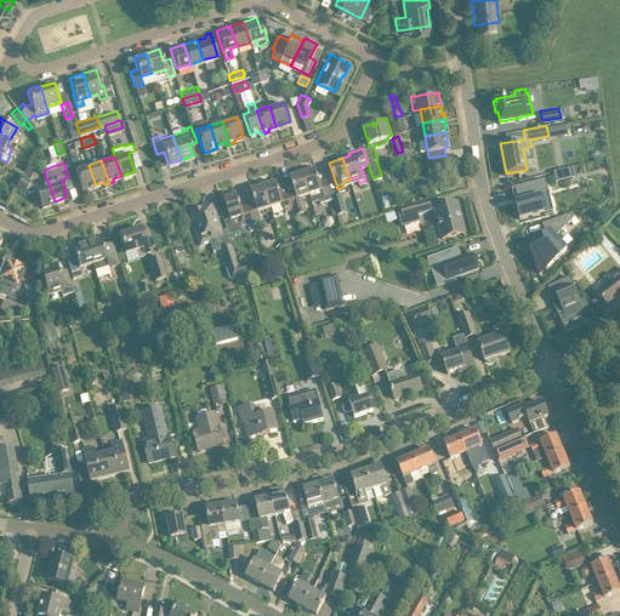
[(319,201),(331,197),(331,195),(331,194),(329,189),(325,177),(319,180),(314,164),(301,167),(302,171),(308,192),(310,192),(312,200),(318,198),(319,201)]
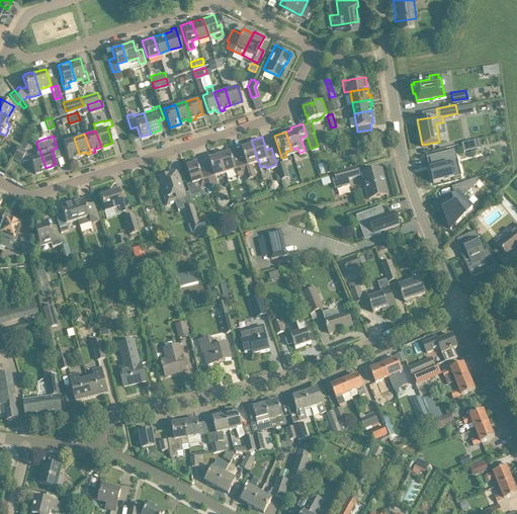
[(476,137),(461,141),(463,149),(478,145),(476,137)]
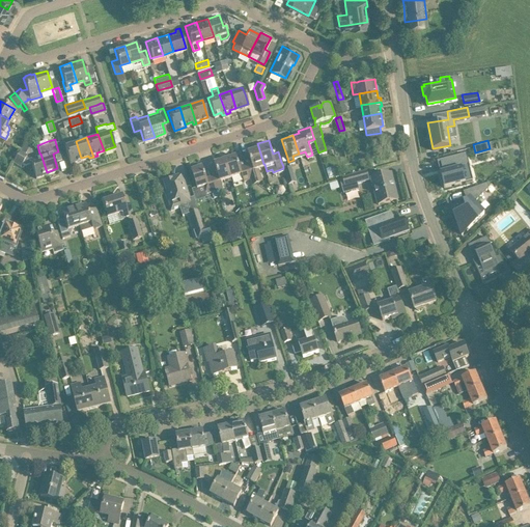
[(81,158),(76,141),(63,144),(71,164),(75,163),(74,160),(81,158)]
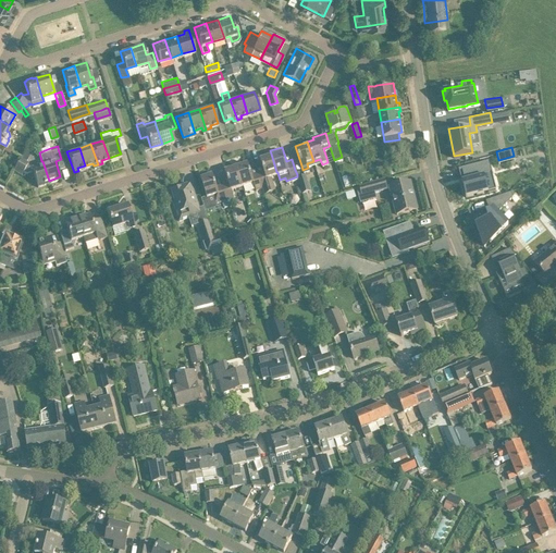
[(270,174),(276,172),(271,154),(259,157),(263,169),(257,171),(261,185),(263,192),(274,188),(272,181),(270,174)]
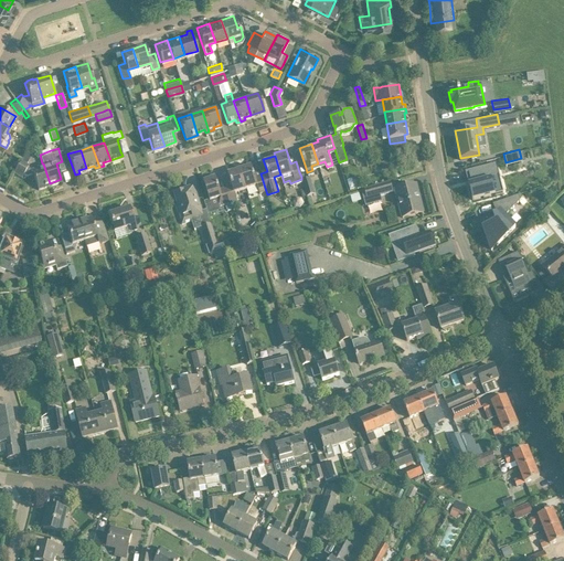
[(381,159),(383,167),(390,165),(387,157),(381,159)]
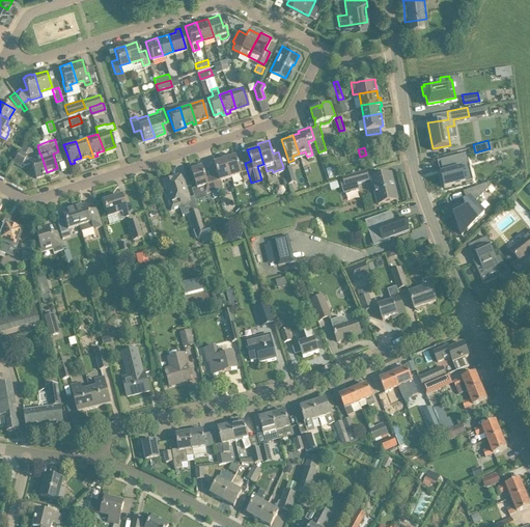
[(40,154),(39,154),(29,157),(25,155),(19,149),(18,151),(12,160),(20,164),(21,162),(24,163),(30,161),(35,175),(47,172),(40,154)]
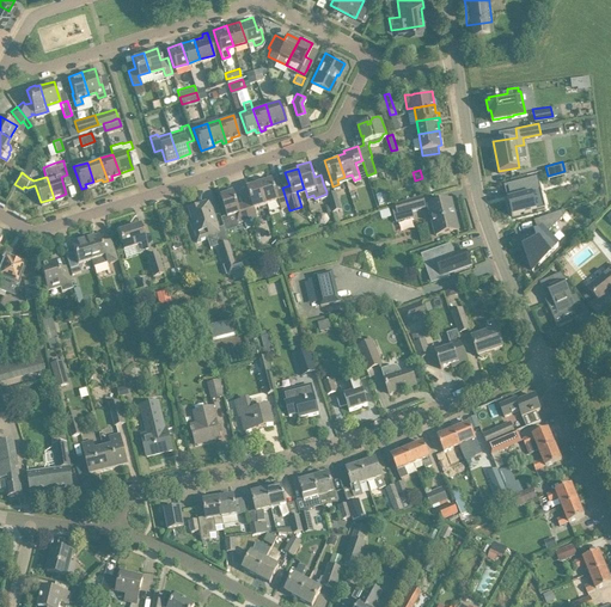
[(537,175),(507,182),(512,196),(508,197),(512,214),(536,207),(531,188),(539,186),(537,175)]
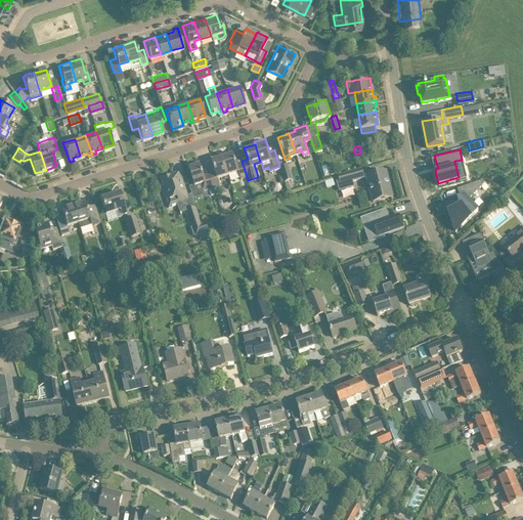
[(240,176),(246,174),(242,161),(235,163),(232,152),(222,155),(227,173),(237,169),(240,176)]
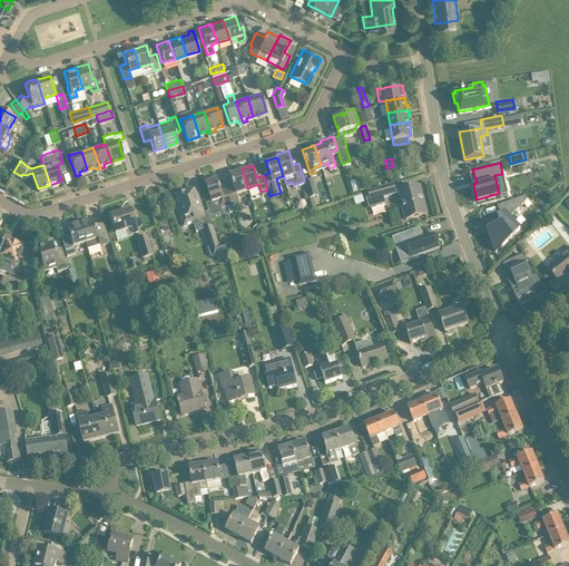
[(236,192),(247,188),(242,168),(229,173),(233,184),(227,186),(232,201),(238,198),(236,192)]
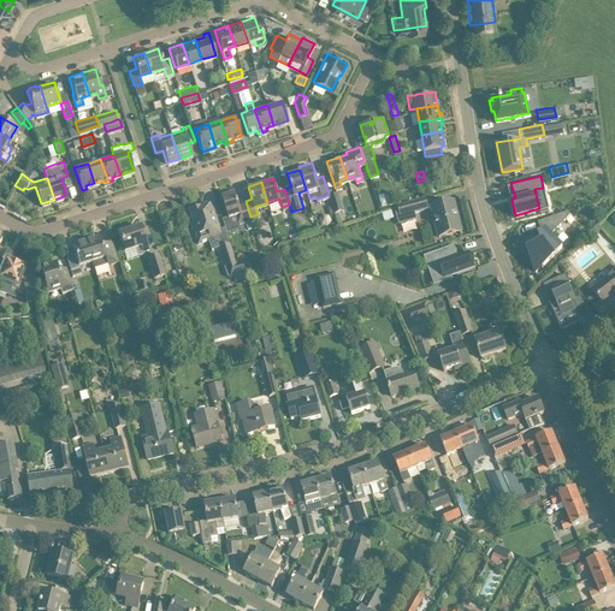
[(237,221),(250,217),(246,201),(238,203),(234,187),(220,191),(225,206),(228,215),(235,213),(237,221)]
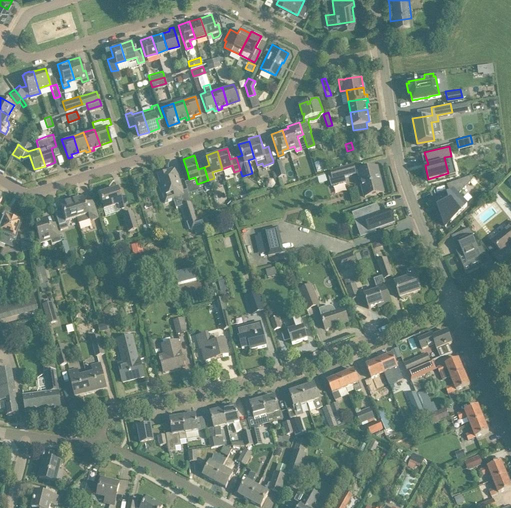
[(276,170),(277,175),(280,184),(283,183),(280,174),(285,173),(280,158),(273,161),(273,162),(276,170)]
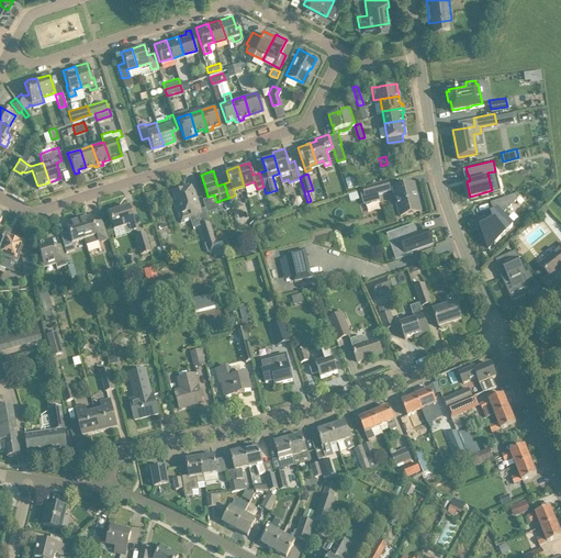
[(378,191),(389,188),(386,180),(359,187),(363,201),(379,197),(378,191)]
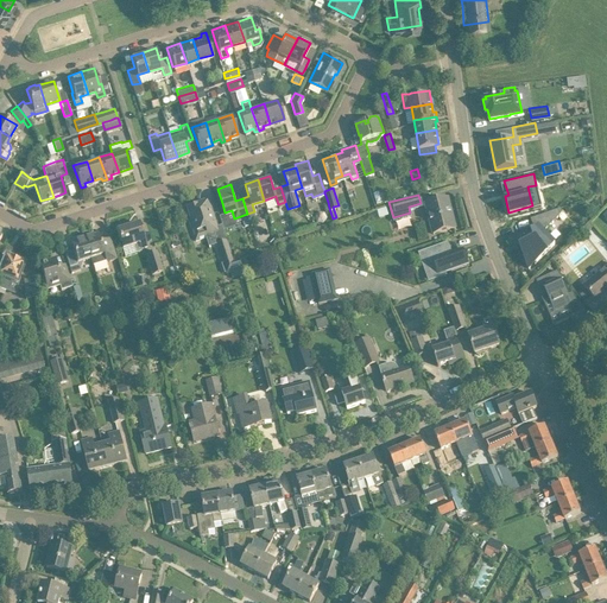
[(447,195),(424,201),(432,230),(454,224),(447,195)]
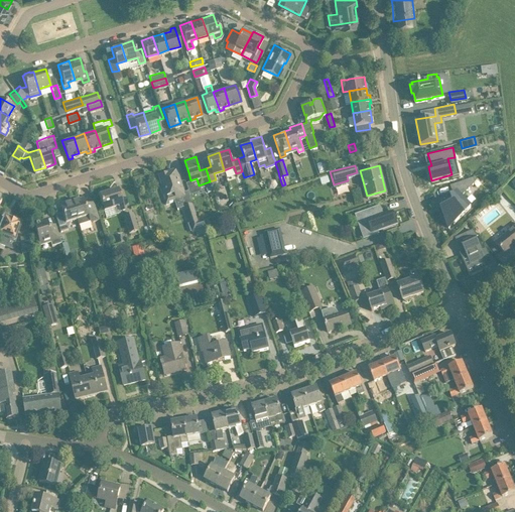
[(176,206),(183,204),(191,201),(187,187),(182,189),(178,178),(177,178),(177,176),(178,176),(175,167),(159,172),(162,183),(160,184),(165,202),(174,199),(176,206)]
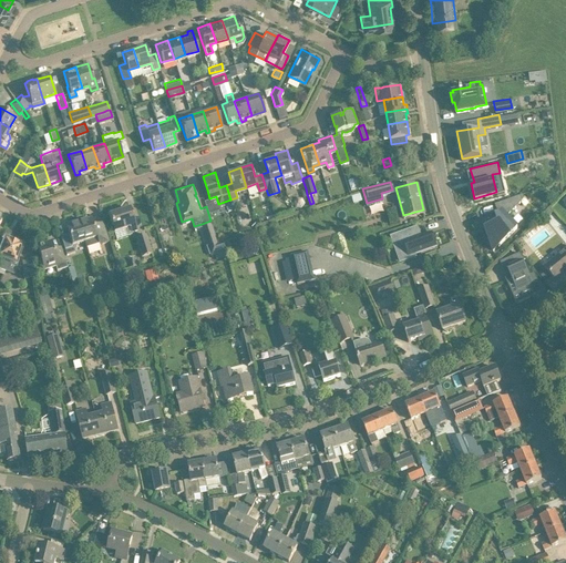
[(520,193),(497,201),(501,210),(497,211),(494,212),(495,215),(490,217),(490,218),(489,221),(485,222),(487,226),(485,227),(486,229),(484,231),(486,237),(489,236),(493,247),(516,225),(511,219),(511,218),(506,213),(522,198),(520,193)]
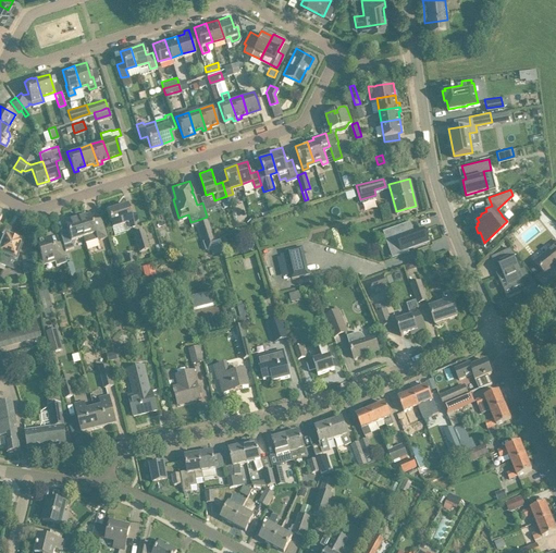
[(377,196),(365,199),(366,206),(378,204),(377,196)]
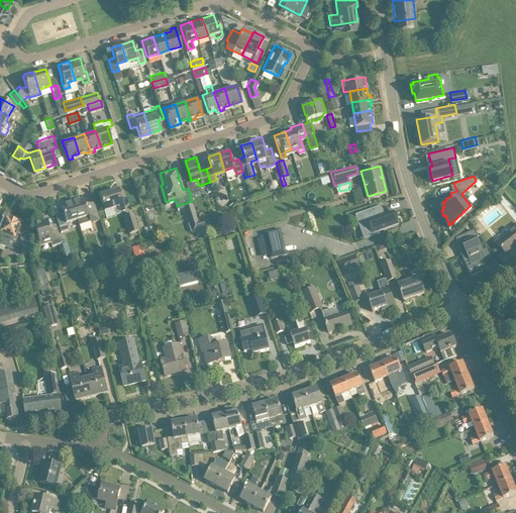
[(101,201),(103,209),(117,204),(118,209),(124,207),(120,197),(117,187),(107,191),(106,189),(98,192),(101,201)]
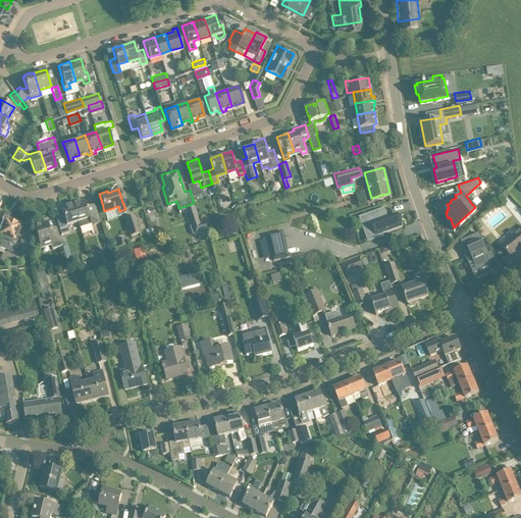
[(83,199),(71,202),(76,219),(79,225),(90,221),(90,222),(99,219),(93,202),(85,205),(83,199)]
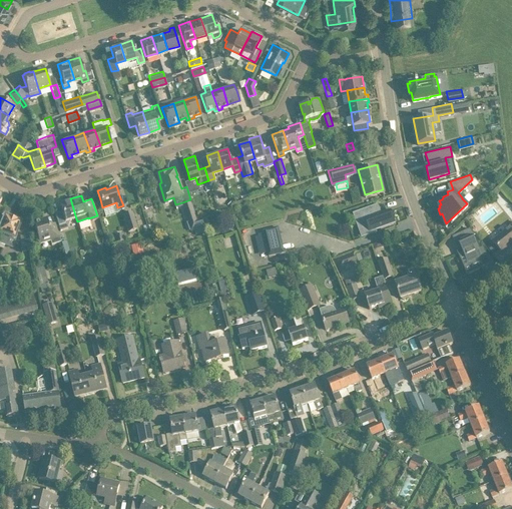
[(75,215),(70,198),(58,202),(61,208),(54,211),(59,227),(67,225),(67,224),(68,217),(75,215)]
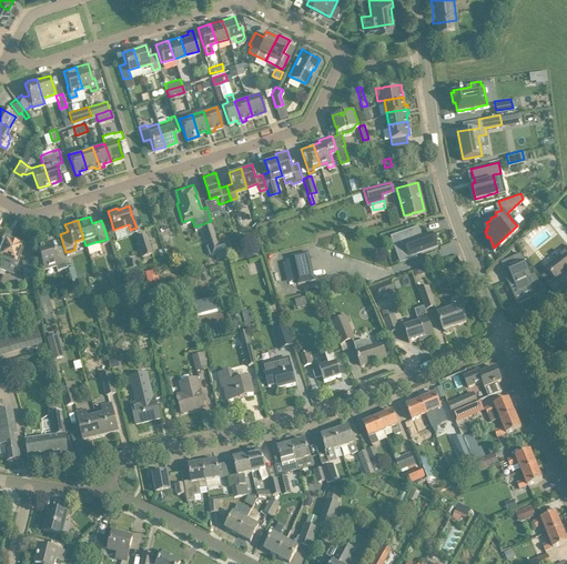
[(211,221),(202,224),(208,242),(206,243),(209,252),(211,251),(225,247),(223,239),(218,240),(211,221)]
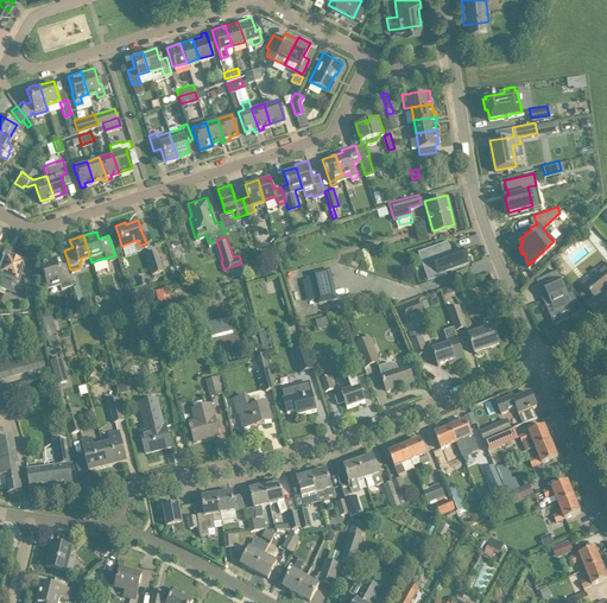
[(447,237),(418,248),(424,265),(435,261),(437,270),(441,268),(467,259),(462,243),(450,248),(447,237)]
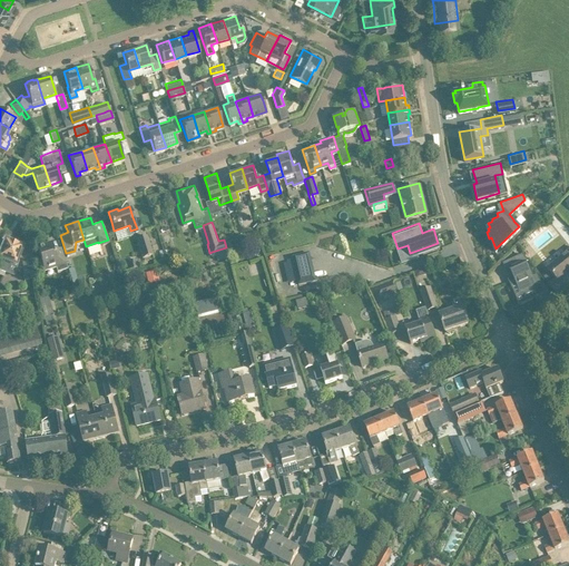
[(135,236),(141,255),(151,252),(146,233),(135,236)]
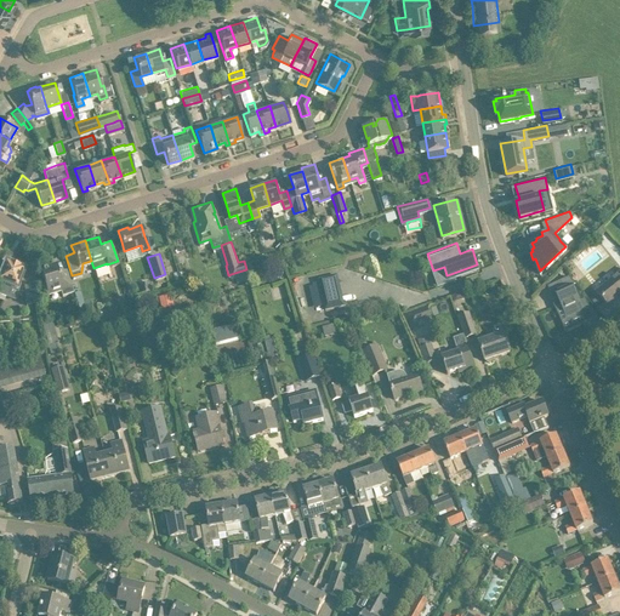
[(0,290),(5,292),(9,284),(17,286),(24,266),(4,258),(0,268),(0,290)]
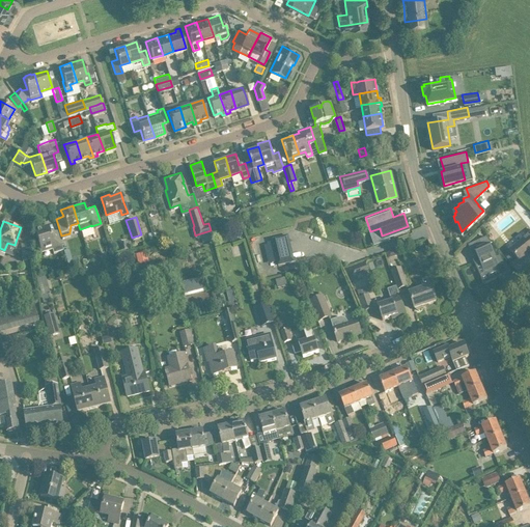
[(38,245),(40,250),(51,246),(52,251),(62,248),(60,242),(57,231),(50,233),(47,223),(33,227),(37,240),(35,241),(37,245),(38,245)]
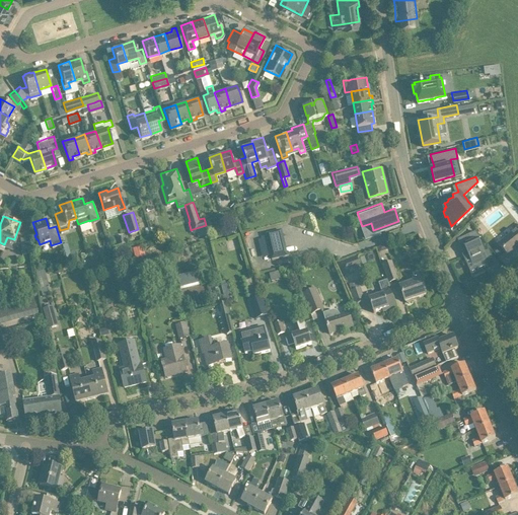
[(517,224),(498,241),(508,253),(517,245),(517,224)]
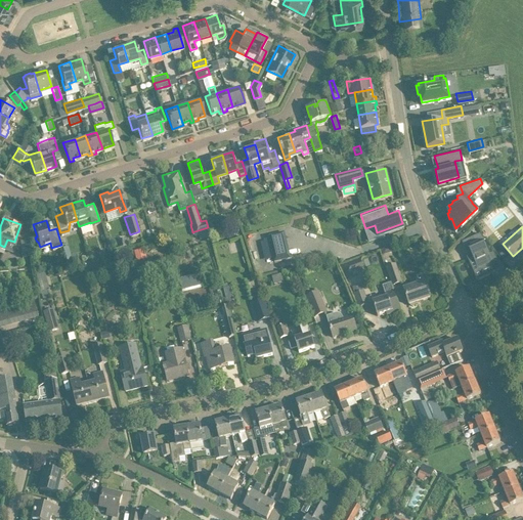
[(267,232),(273,259),(290,256),(284,228),(267,232)]
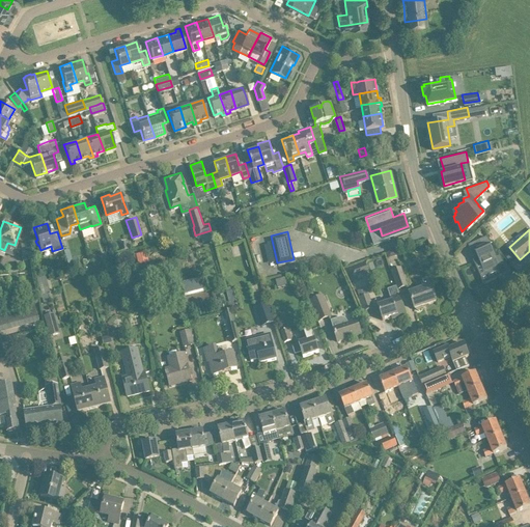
[(472,257),(475,265),(480,261),(485,272),(495,268),(498,274),(507,270),(500,253),(495,255),(487,242),(491,241),(485,233),(476,239),(479,245),(474,248),(477,255),(472,257)]
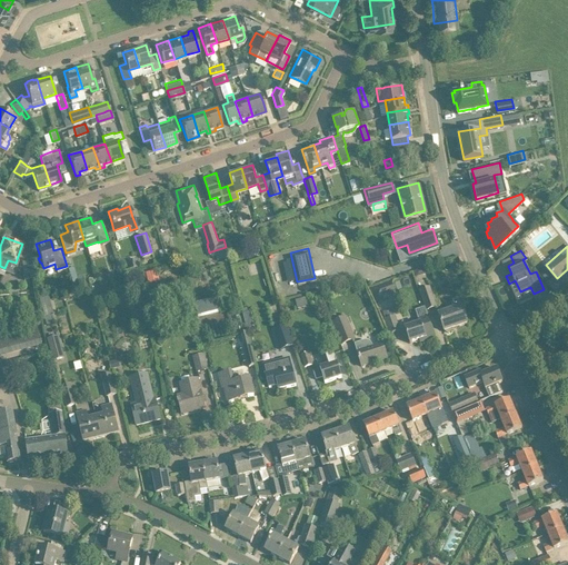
[(21,259),(22,277),(32,276),(31,258),(21,259)]
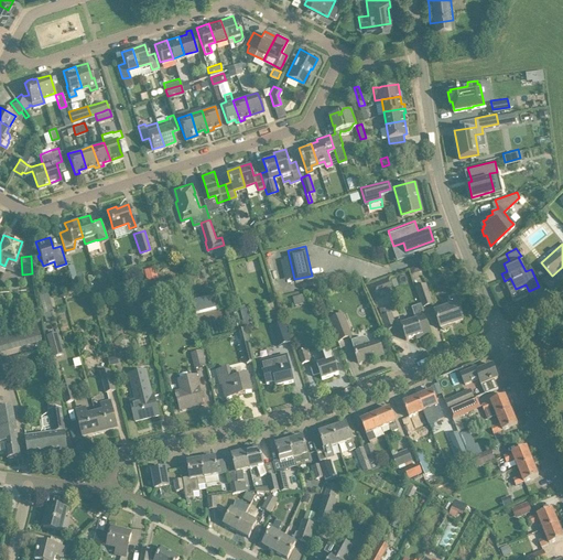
[(410,266),(412,271),(421,269),(419,262),(410,266)]
